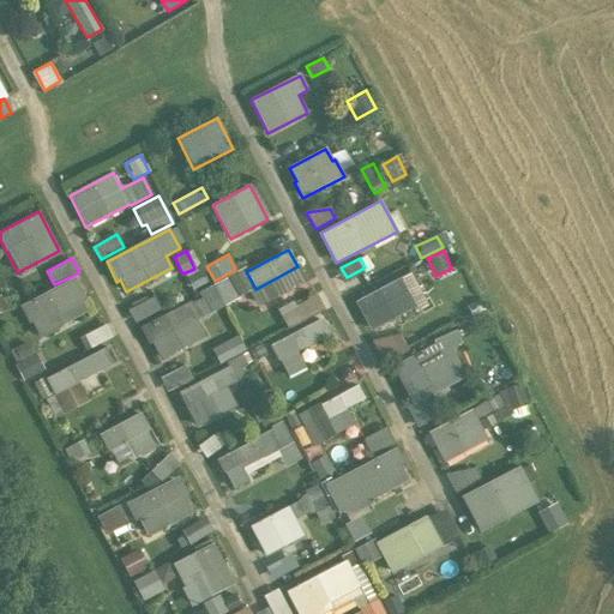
[(263,305),(307,281),(299,265),(298,266),(256,289),(254,289),(263,305)]
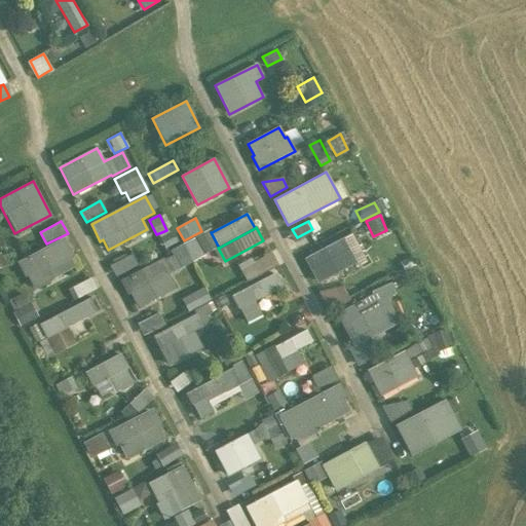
[(211,232),(212,232),(211,229),(195,237),(195,238),(204,255),(218,248),(219,248),(211,232)]
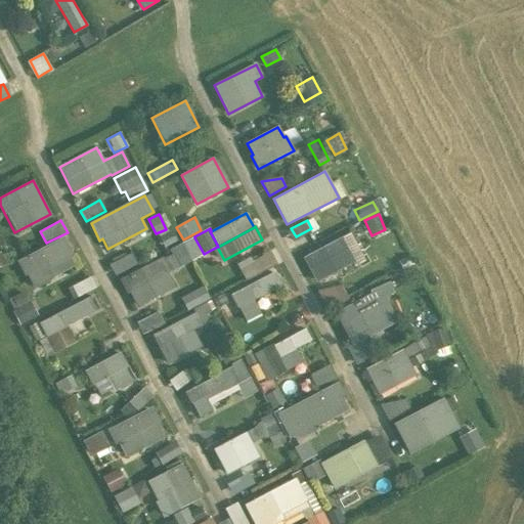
[(63,236),(17,261),(32,289),(74,266),(70,258),(74,256),(63,236)]
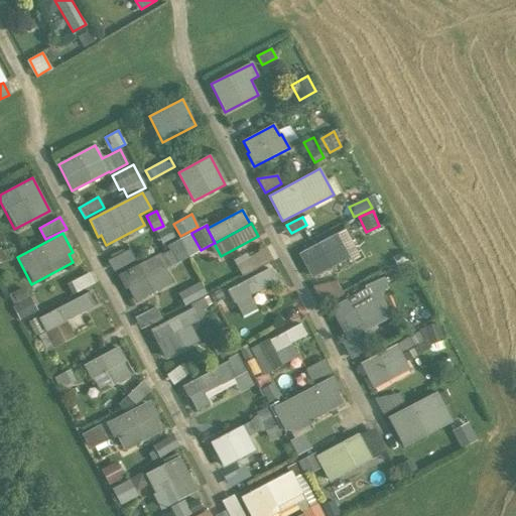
[(175,263),(201,250),(191,234),(166,247),(175,263)]
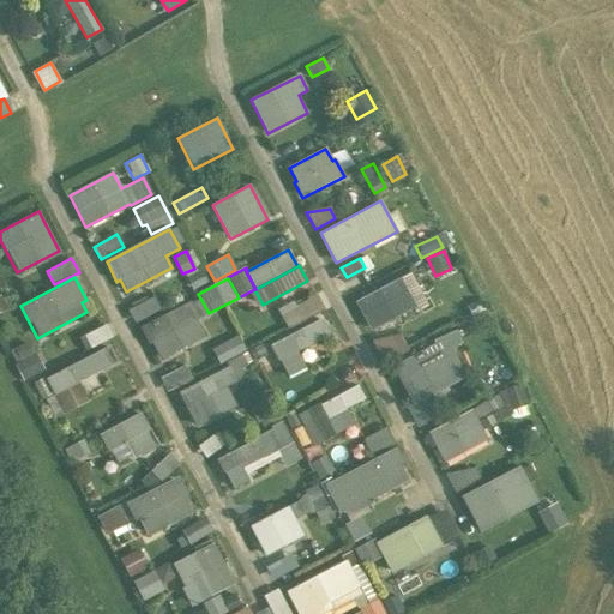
[(415,307),(401,278),(356,302),(372,330),(415,307)]
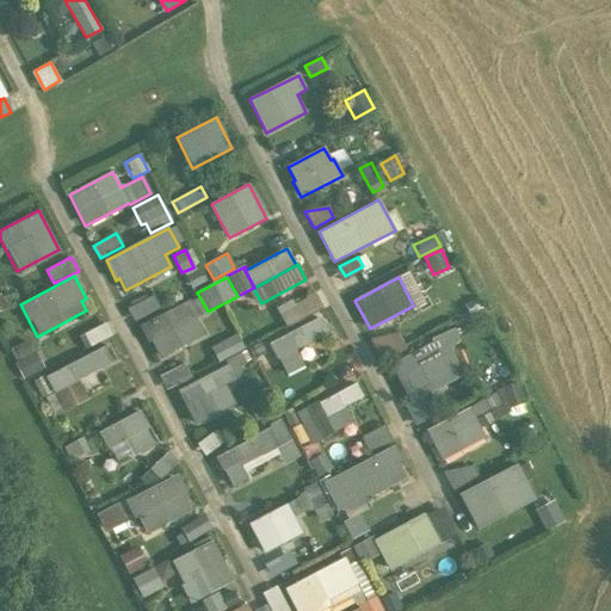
[(287,327),(323,308),(315,292),(278,310),(287,327)]
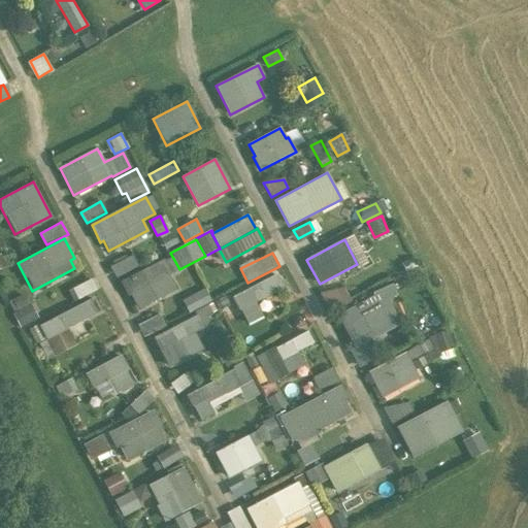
[(137,268),(131,256),(110,267),(117,278),(137,268)]
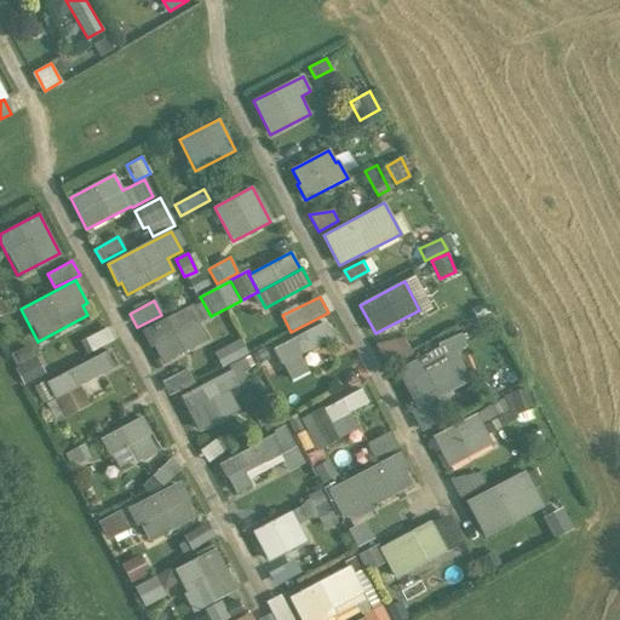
[(193,305),(142,331),(150,348),(153,346),(161,362),(206,340),(196,323),(200,321),(193,305)]
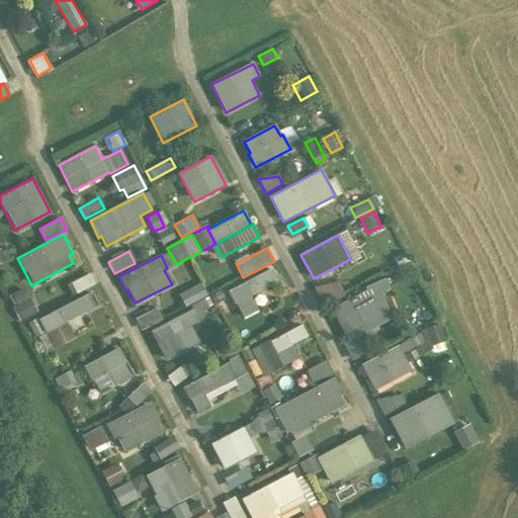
[(271,269),(228,291),(235,305),(236,304),(243,317),(257,311),(250,296),(277,282),(271,269)]
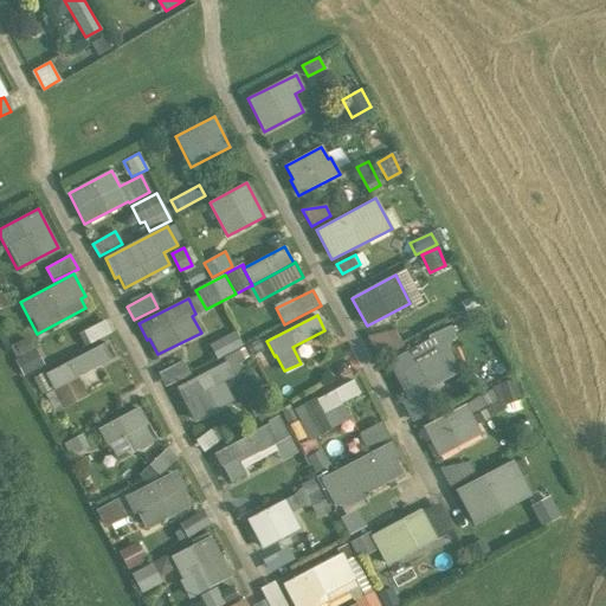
[(104,322),(79,334),(85,345),(109,333),(104,322)]
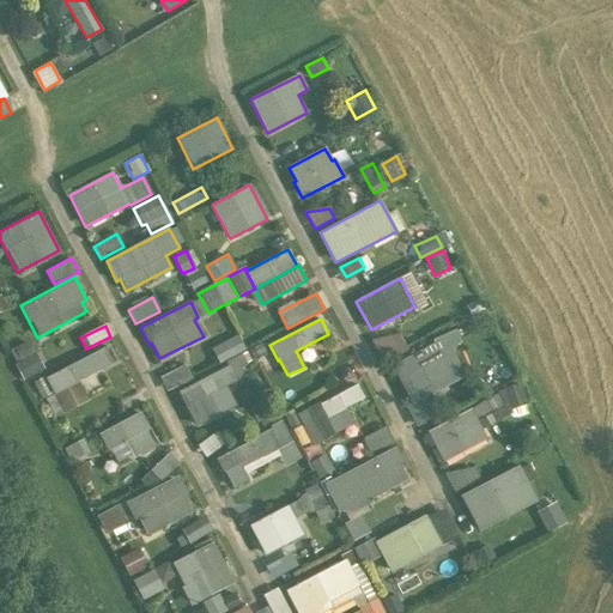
[(435,344),(393,365),(413,404),(465,375),(453,352),(456,341),(460,339),(454,331),(432,341),(435,344)]
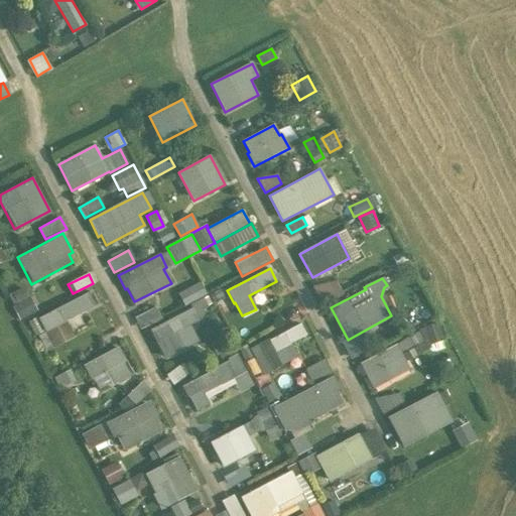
[(337,281),(313,286),(323,305),(343,295),(337,281)]
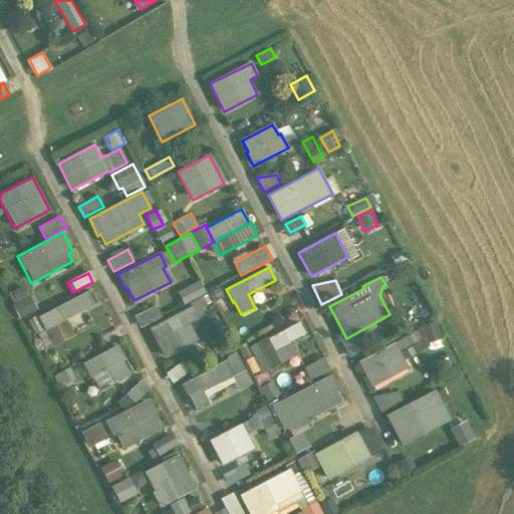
[(205,292),(199,282),(179,293),(185,303),(205,292)]
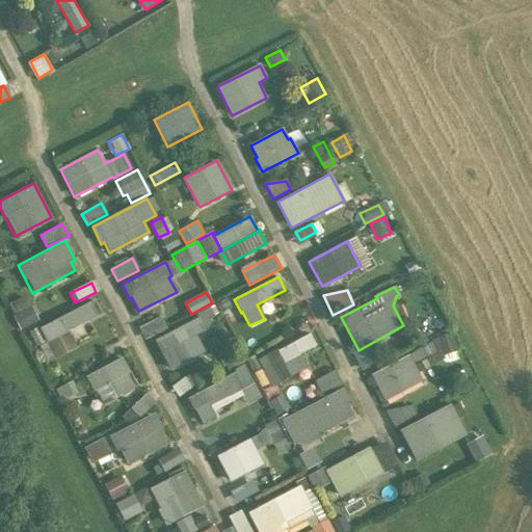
[(101,313),(94,300),(41,328),(48,341),(67,331),(101,313)]
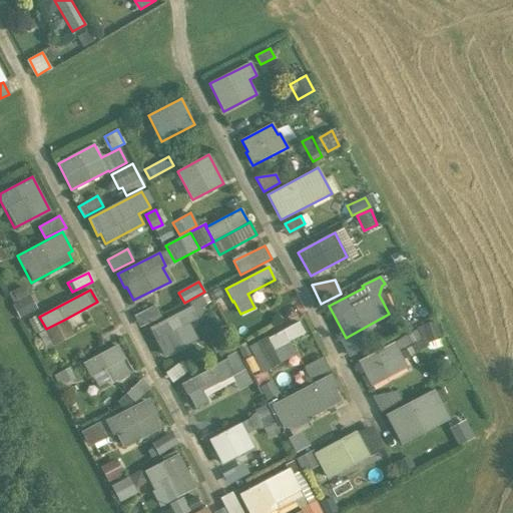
[(19,317),(36,308),(29,297),(13,305),(19,317)]
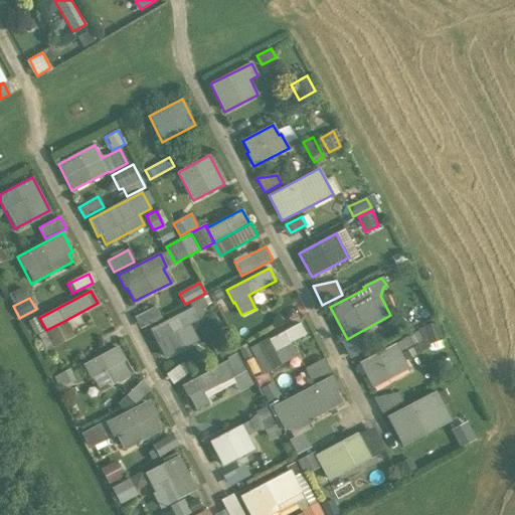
[(190,304),(192,308),(198,320),(201,317),(204,312),(204,307),(207,306),(203,298),(190,304)]
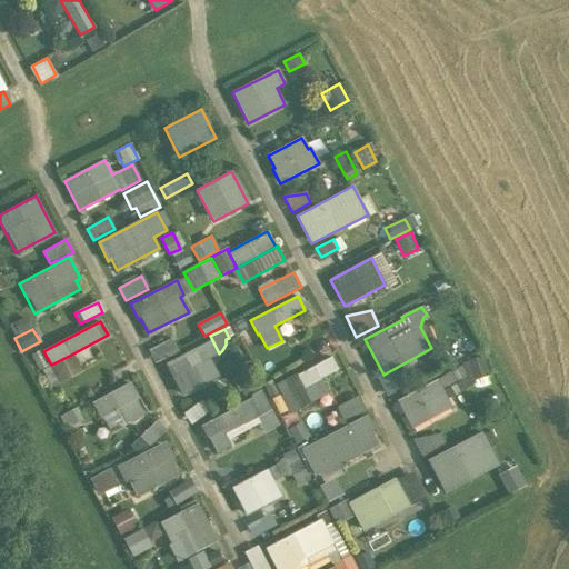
[(178,351),(171,339),(150,350),(156,362),(178,351)]
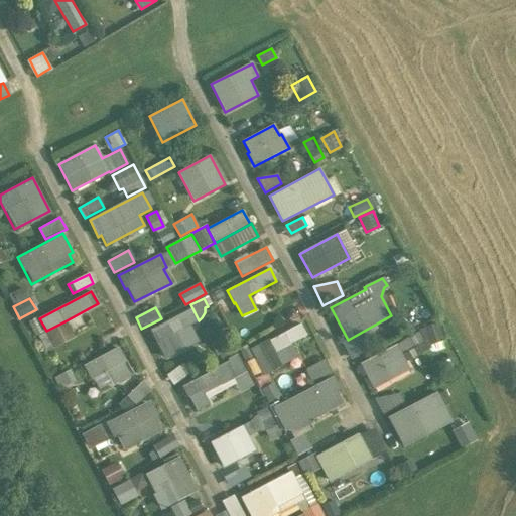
[(192,308),(150,330),(164,358),(199,342),(189,325),(199,320),(192,308)]
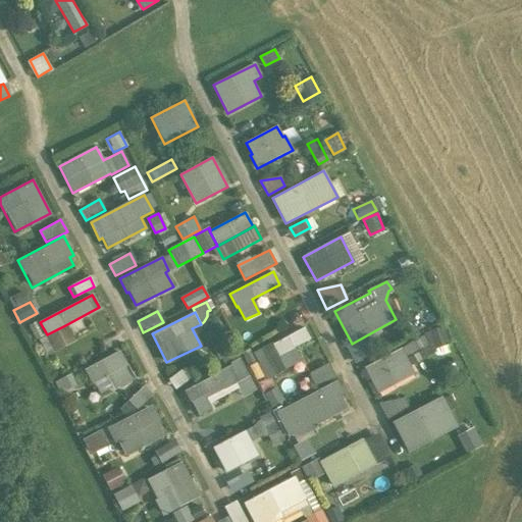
[(65,325),(47,334),(55,351),(73,341),(65,325)]
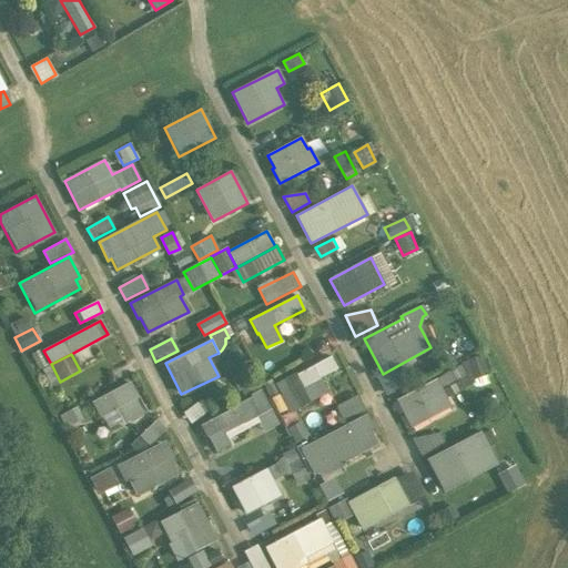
[(296,373),(275,384),(290,412),(327,392),(320,377),(337,368),(331,357),(297,374),(296,373)]
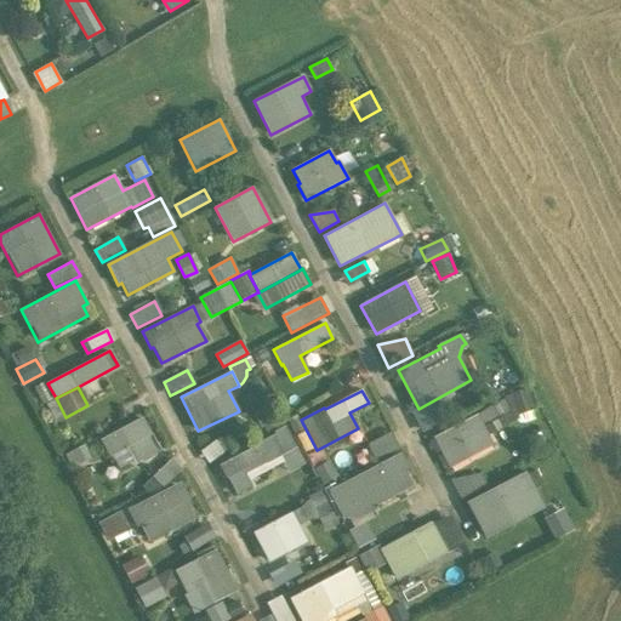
[(476,415),(486,434),(514,420),(503,400),(476,415)]
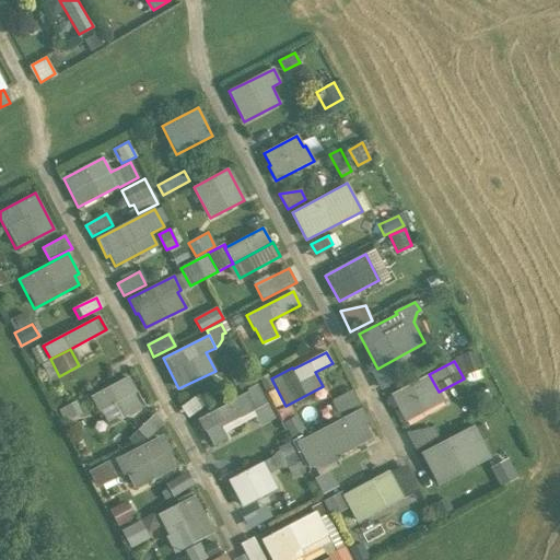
[(439,392),(429,374),(391,395),(406,422),(444,403),(439,392)]
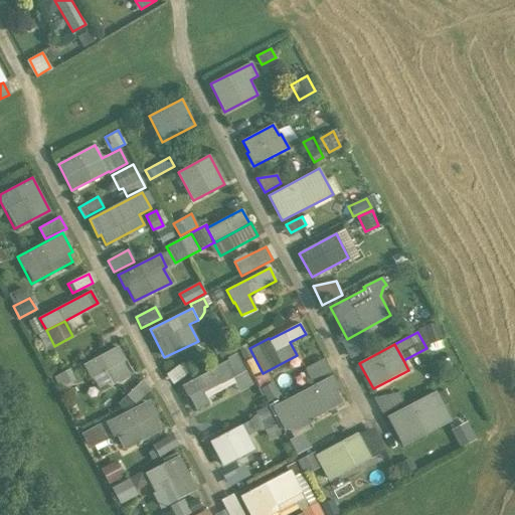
[(132,372),(118,346),(83,364),(92,378),(105,371),(111,383),(132,372)]
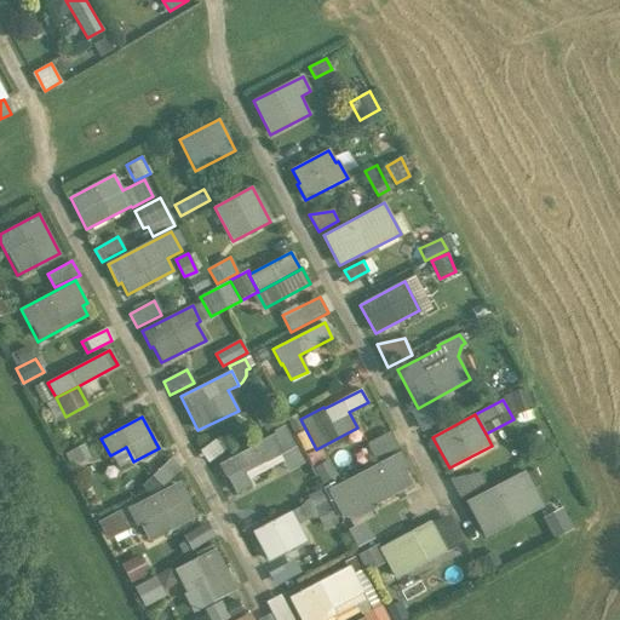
[(257,445),(218,464),(225,478),(227,477),(235,494),(252,486),(245,472),(279,455),(287,471),(303,463),(285,425),(274,431),(274,434),(256,442),(257,445)]
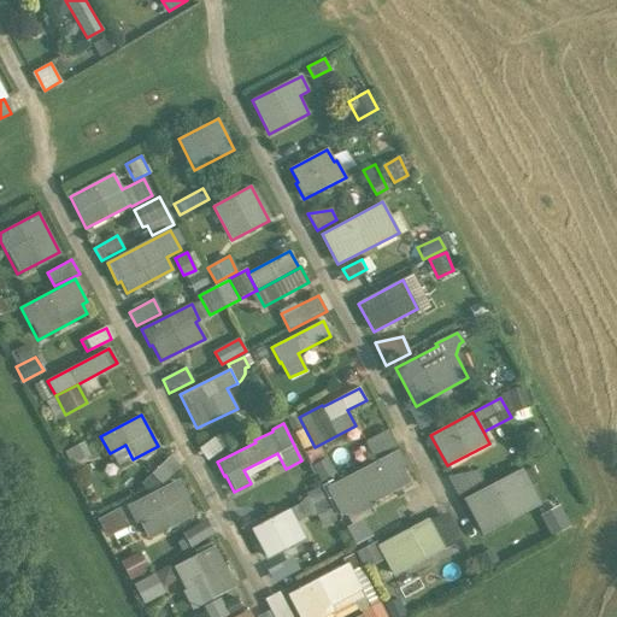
[(376,462),(398,451),(387,429),(365,441),(376,462)]
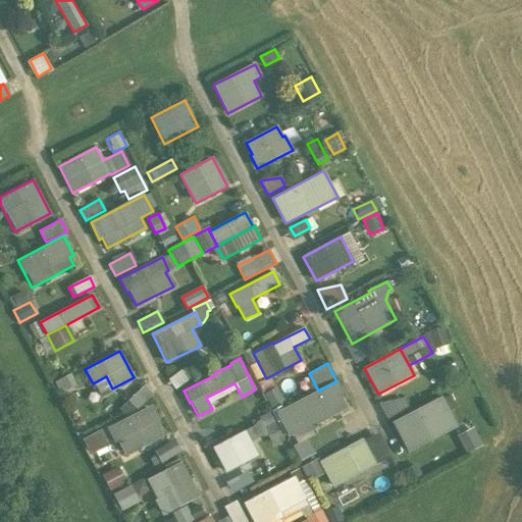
[(191,377),(185,367),(168,379),(174,388),(191,377)]
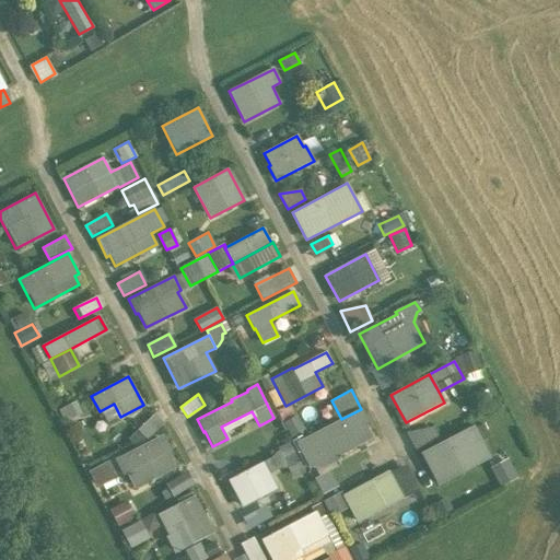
[(81,412),(76,401),(58,410),(63,421),(81,412)]
